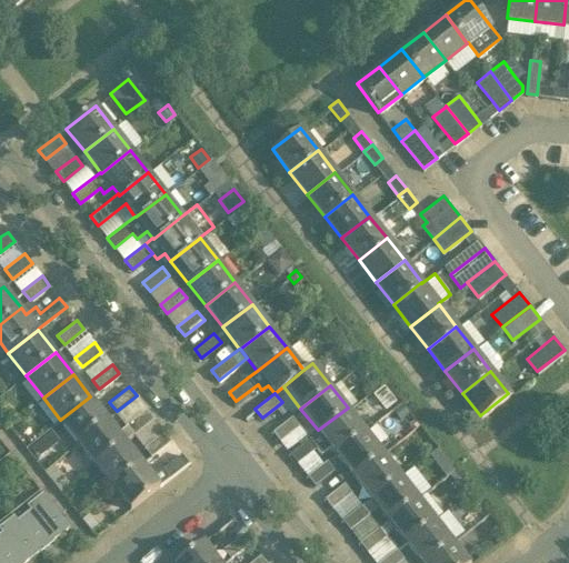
[(108,419),(90,396),(60,420),(78,442),(108,419)]
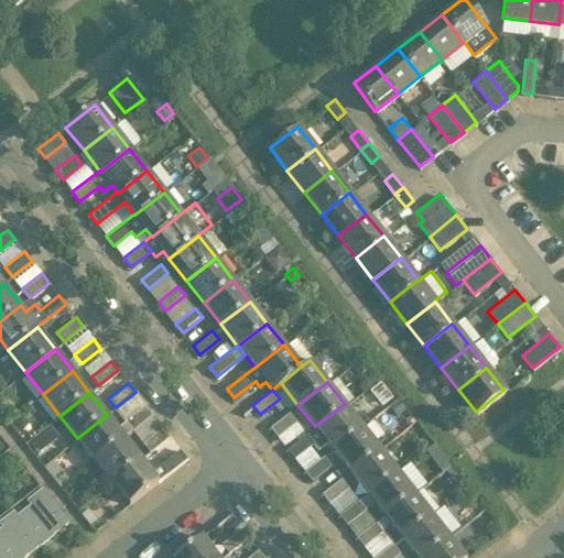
[(398,398),(389,405),(397,414),(404,406),(398,398)]
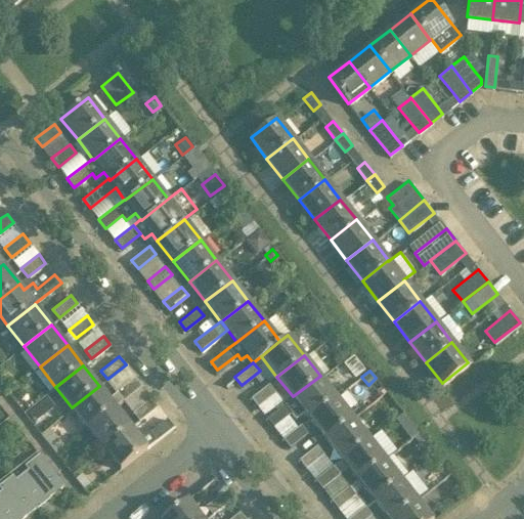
[(296,416),(303,409),(309,417),(336,396),(320,376),(293,396),(285,402),(266,417),(273,425),(292,412),(296,416)]
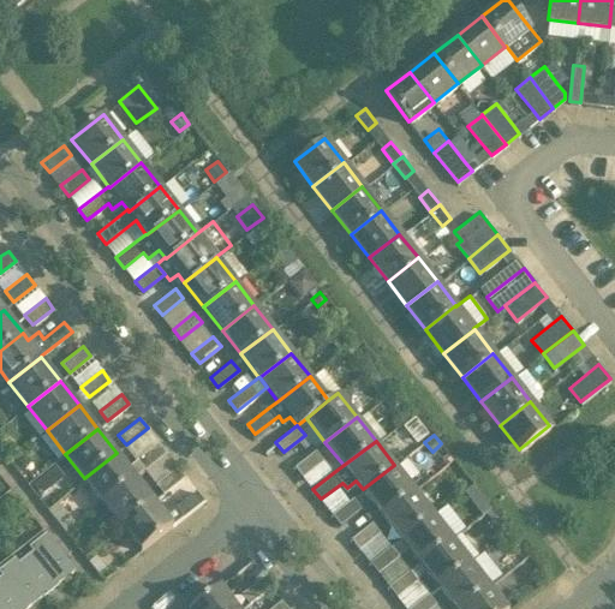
[(159,442),(137,458),(144,469),(166,452),(159,442)]
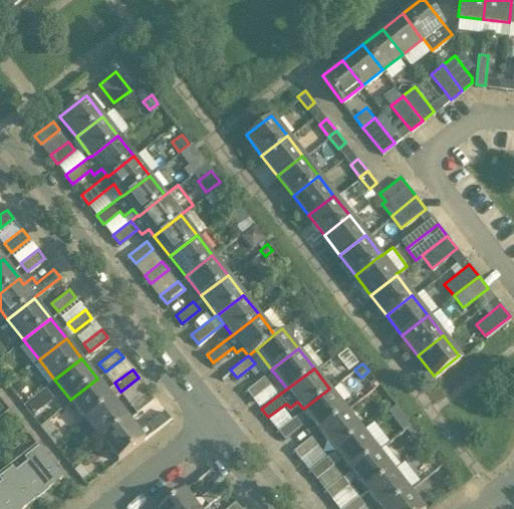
[(270,384),(263,375),(246,389),(252,398),(270,384)]
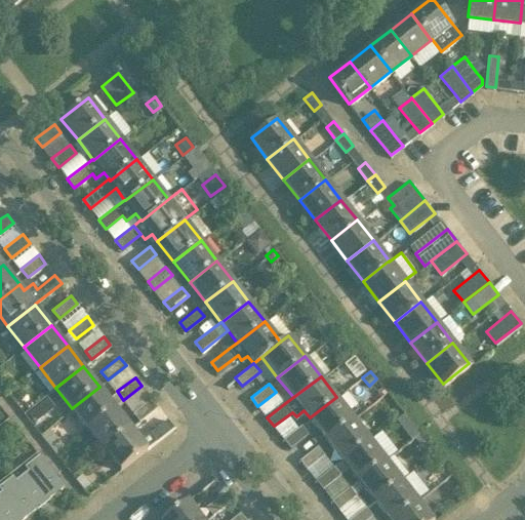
[(87,429),(115,407),(99,387),(72,408),(87,429)]
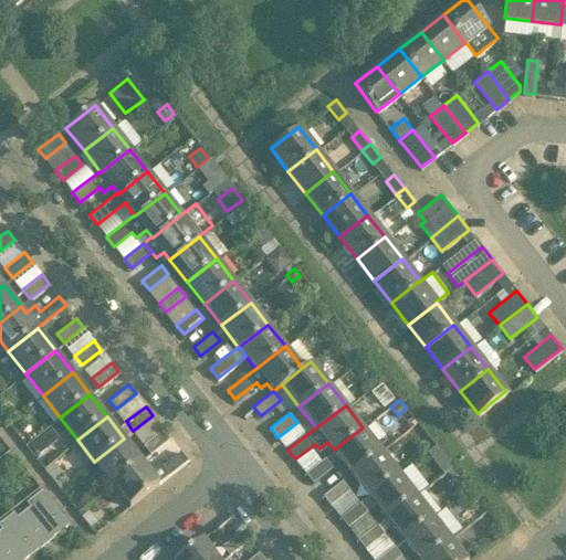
[(163,428),(144,443),(150,453),(170,437),(163,428)]
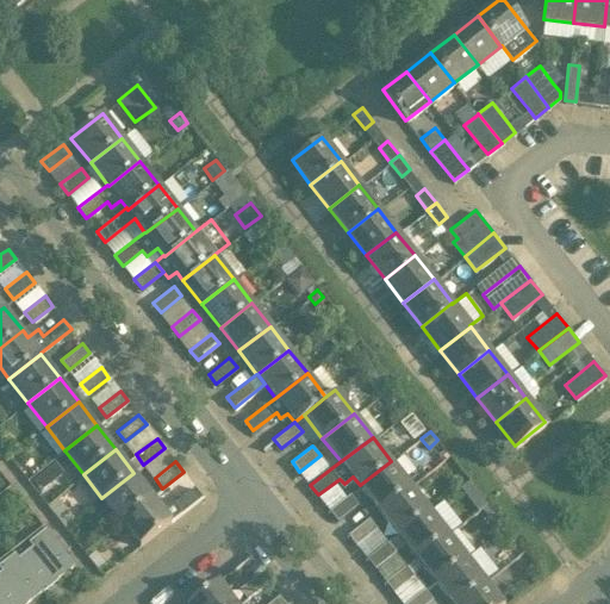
[(410,485),(391,461),(360,485),(379,509),(410,485)]
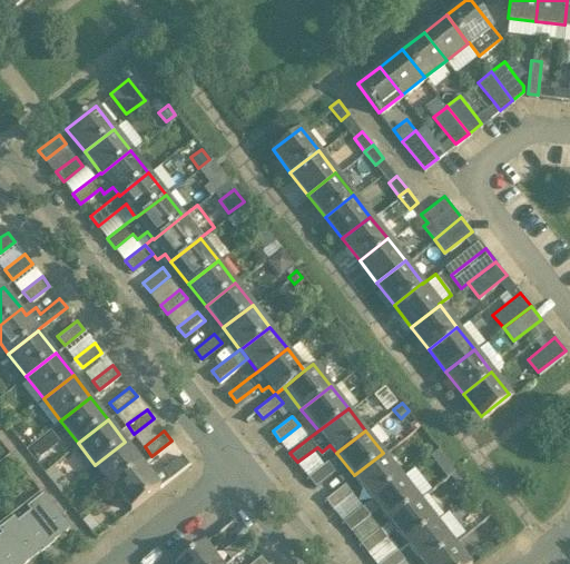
[(48,447),(40,437),(30,446),(38,456),(48,447)]
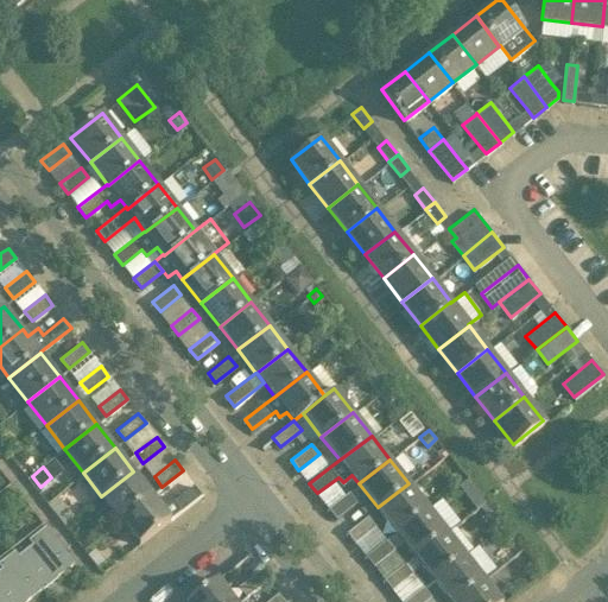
[(152,494),(133,471),(101,496),(120,519),(152,494)]
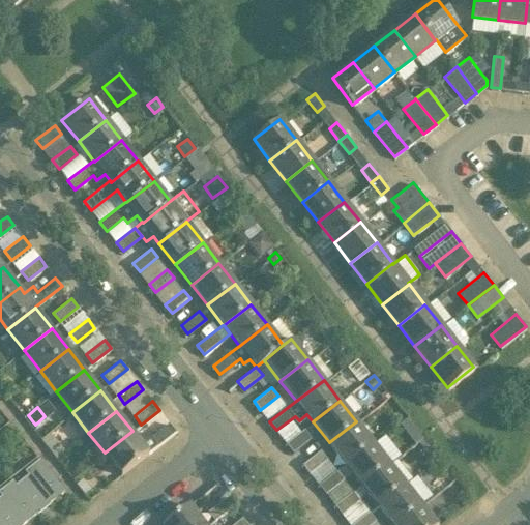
[(133,431),(105,453),(121,474),(149,453),(148,451),(156,445),(175,431),(169,421),(150,436),(146,430),(137,437),(133,431)]
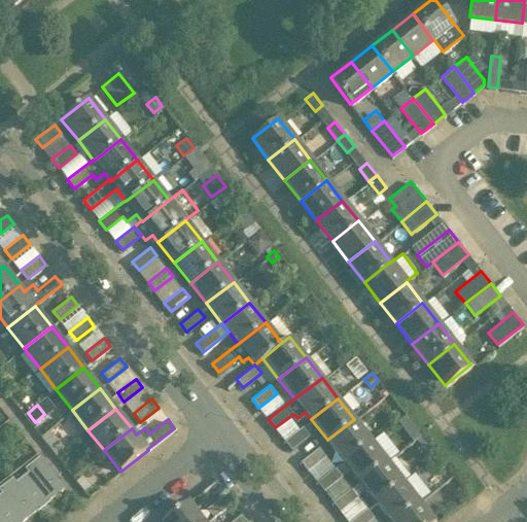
[(371,440),(354,419),(327,440),(343,460),(371,440)]
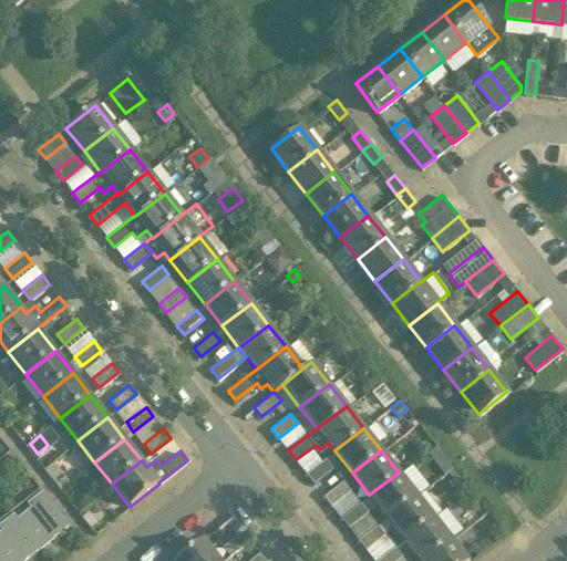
[(326,457),(306,473),(312,481),(332,467),(326,457)]
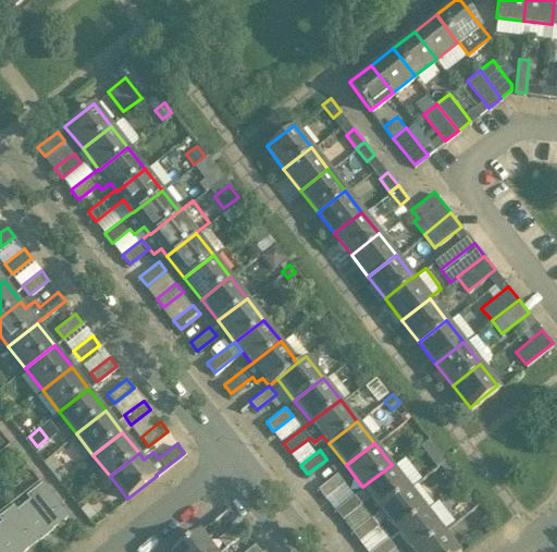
[(392,465),(362,487),(371,498),(380,508),(408,487),(421,477),(405,456),(392,466),(392,465)]
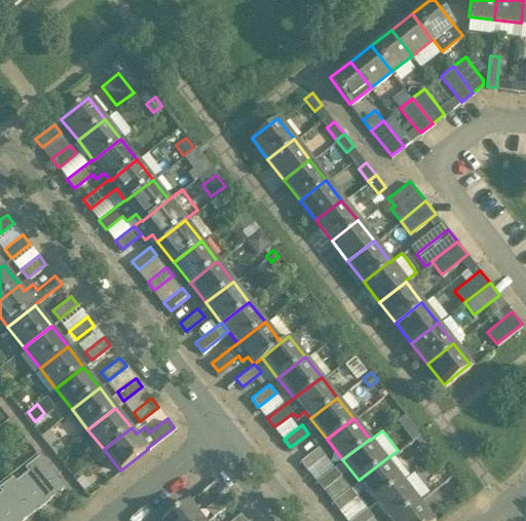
[(325,454),(318,446),(300,459),(307,469),(325,454)]
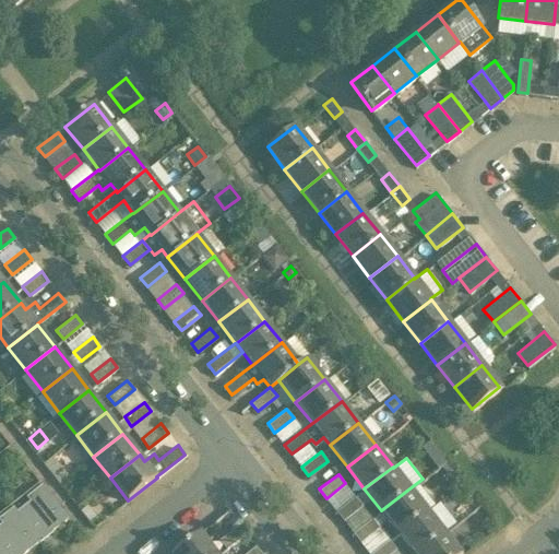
[(16,511),(39,541),(68,519),(42,485),(26,497),(30,502),(16,511)]
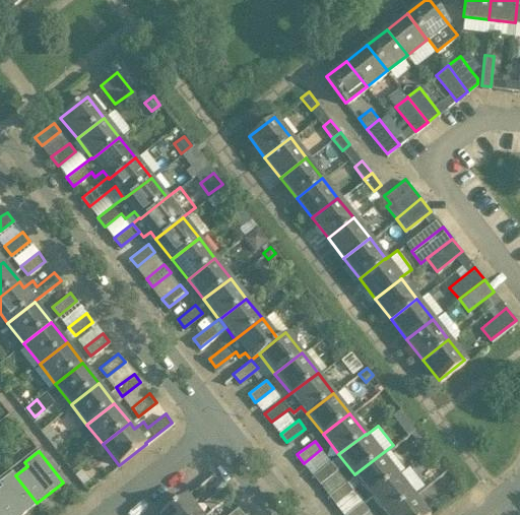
[(397,474),(381,454),(354,474),(371,495),(397,474)]
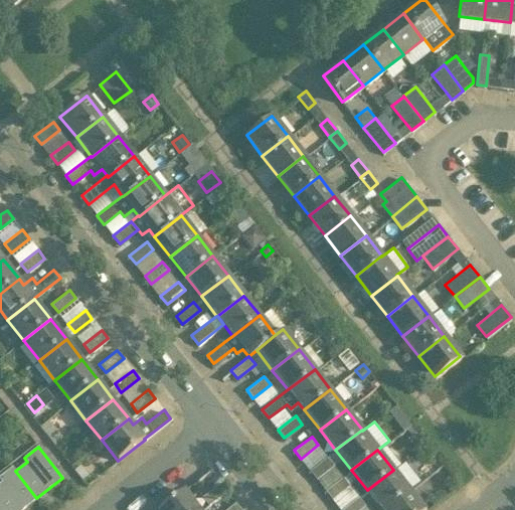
[(327,456),(310,470),(317,479),(334,465),(327,456)]
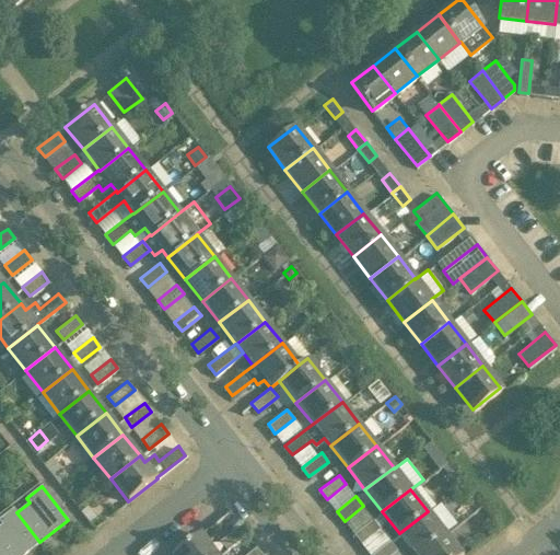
[(0,550),(3,554),(22,554),(39,542),(16,512),(13,508),(0,517),(0,523),(1,524),(0,525),(0,550)]
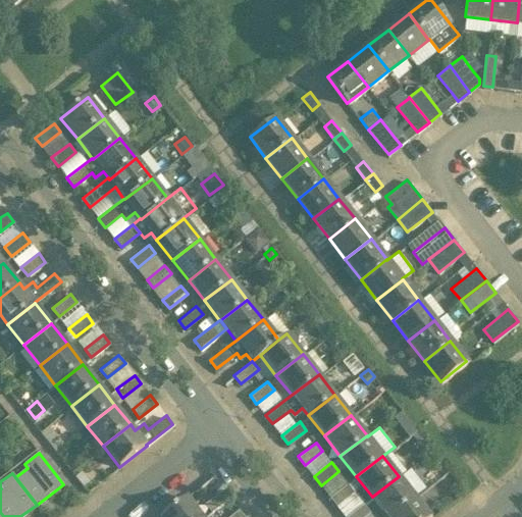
[(387,516),(415,496),(399,476),(372,497),(387,516)]
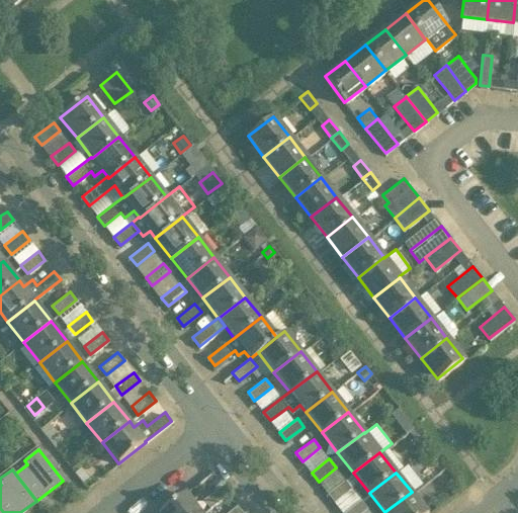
[(345,479),(327,493),(334,501),(351,488),(345,479)]
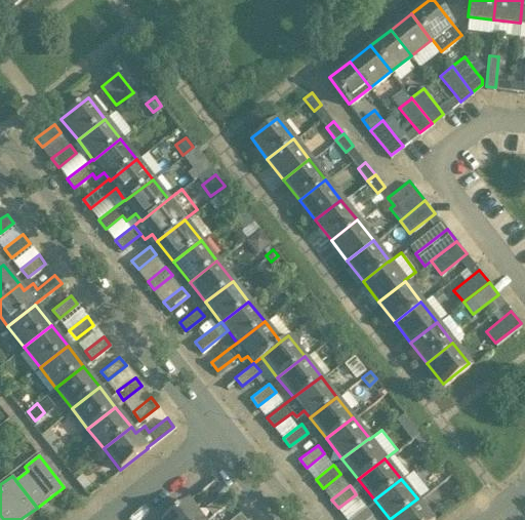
[(225,491),(206,506),(212,514),(231,501),(225,491)]
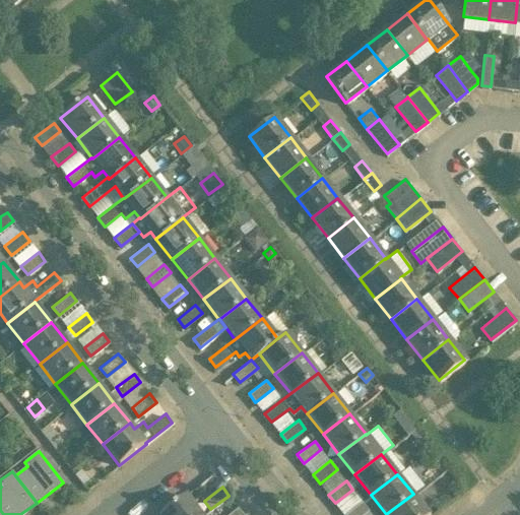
[(413,494),(386,514),(429,514),(430,514),(413,494)]
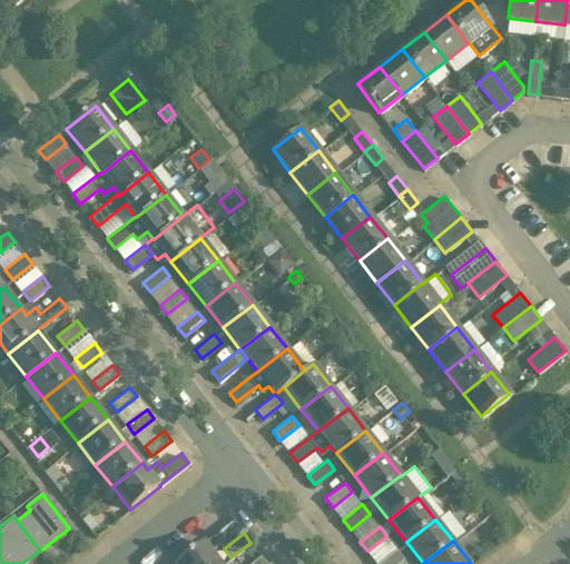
[(220,563),(204,542),(174,563),(220,563)]
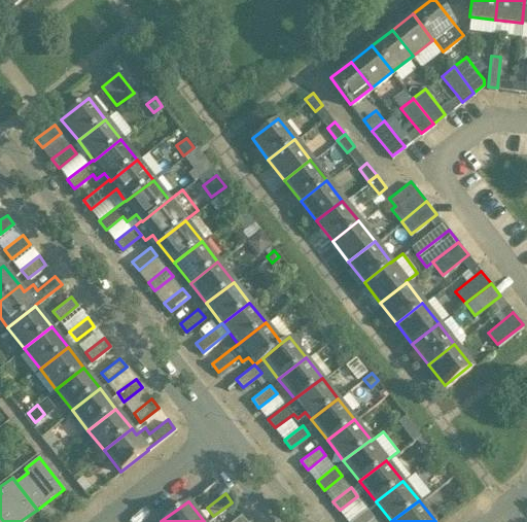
[(367,508),(349,521),(366,521),(374,516),(367,508)]
